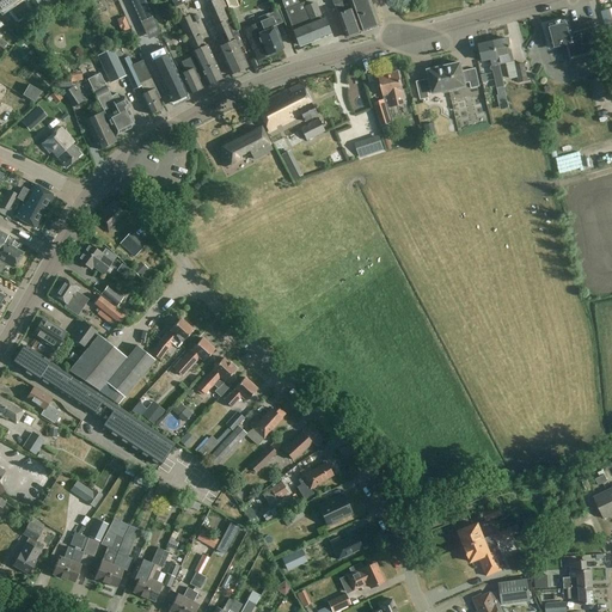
[(24,16),(13,0),(0,0),(0,6),(2,10),(13,1),(17,6),(12,10),(18,20),(24,16)]
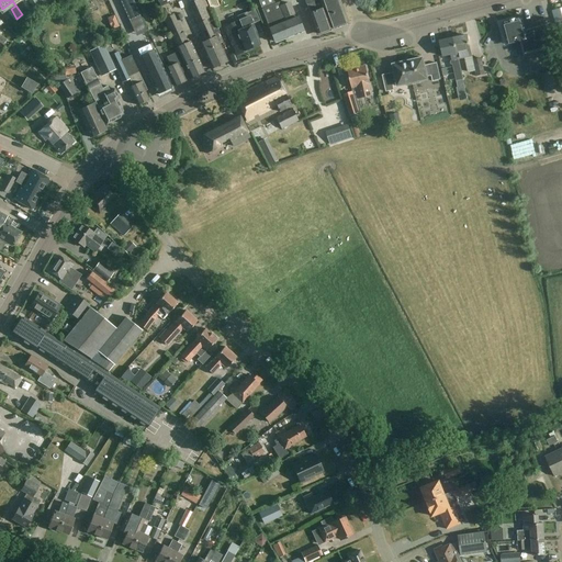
[(12,0),(22,14),(27,11),(22,2),(20,0),(12,0)]
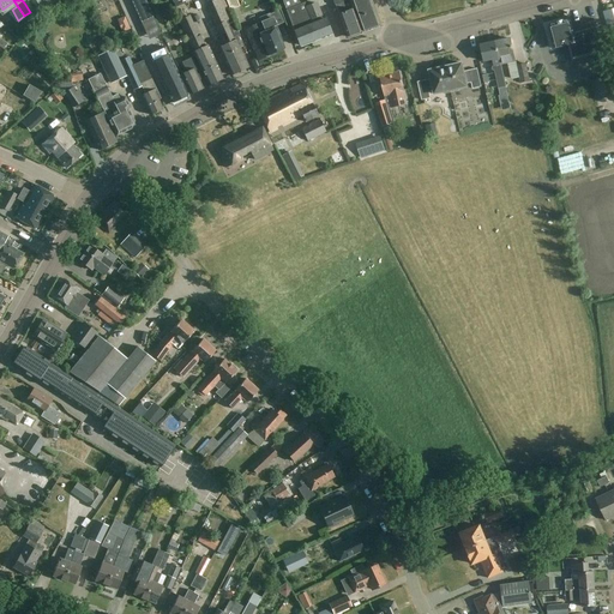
[(40,0),(34,4),(40,14),(46,11),(40,0)]
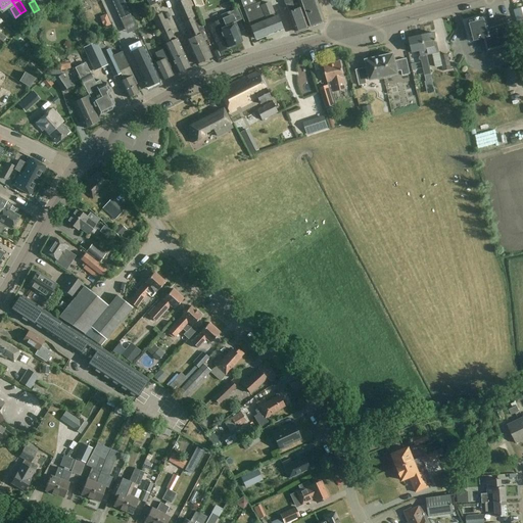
[(42,0),(34,0),(40,9),(46,6),(42,0)]
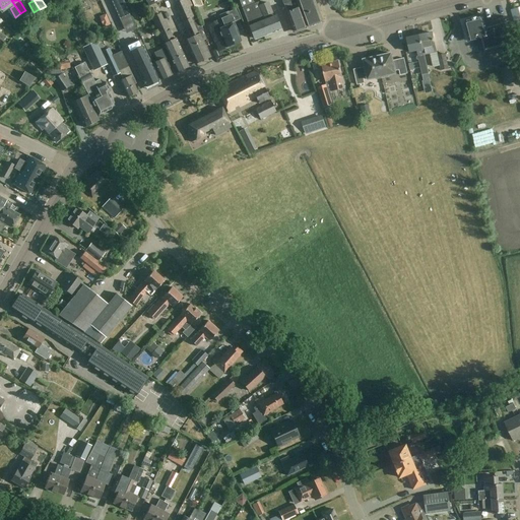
[(122,0),(112,0),(124,25),(133,21),(122,0)]
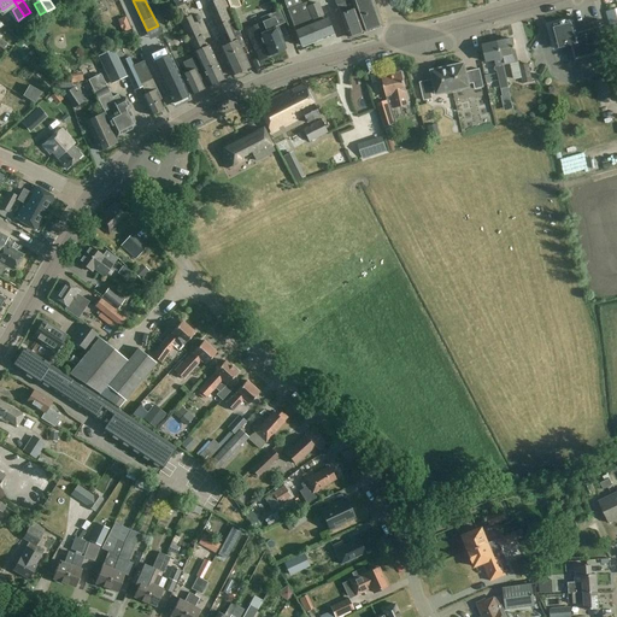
[(191,16),(187,17),(181,5),(191,0),(189,0),(171,0),(176,9),(175,9),(180,21),(209,86),(224,78),(209,45),(206,47),(195,22),(194,23),(191,16)]
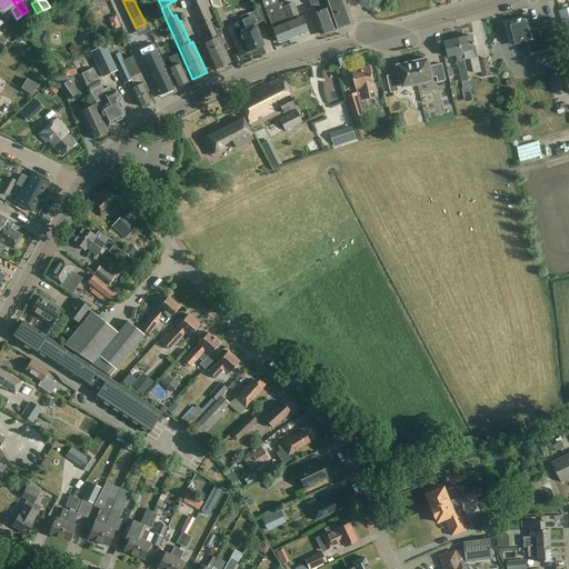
[(221,33),(206,0),(198,0),(191,3),(208,40),(202,42),(215,69),(230,62),(221,45),(225,43),(220,33),(221,33)]
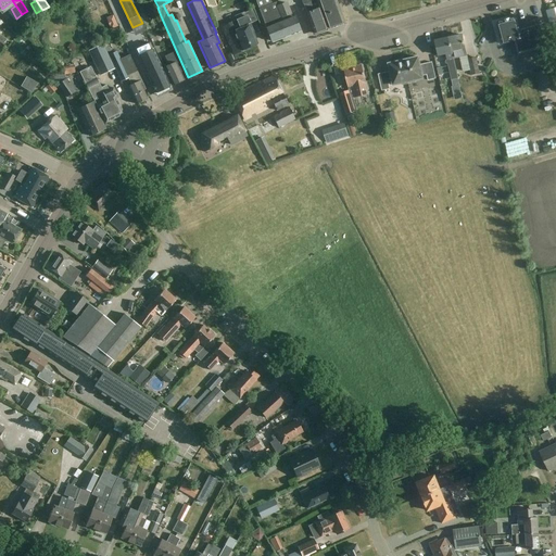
[(228,0),(226,0),(217,3),(225,23),(236,19),(228,0)]
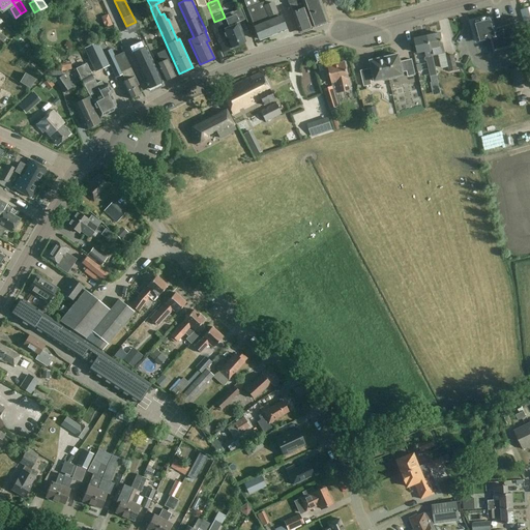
[(273,2),(264,6),(262,2),(259,3),(257,0),(245,0),(243,1),(259,39),(285,28),(281,17),(278,17),(273,2)]
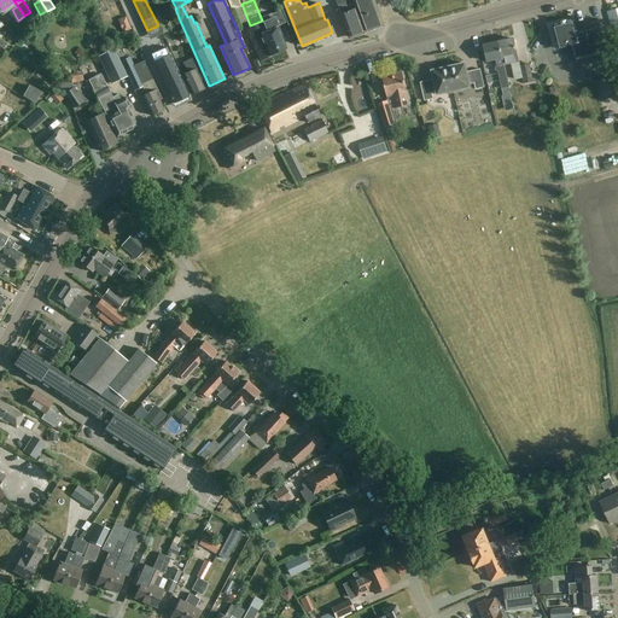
[(336,0),(349,36),(363,31),(351,0),(336,0)]
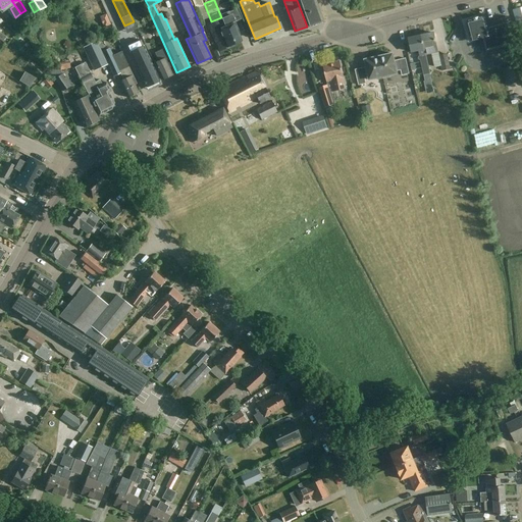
[(297,0),(307,27),(322,21),(315,0),(297,0)]
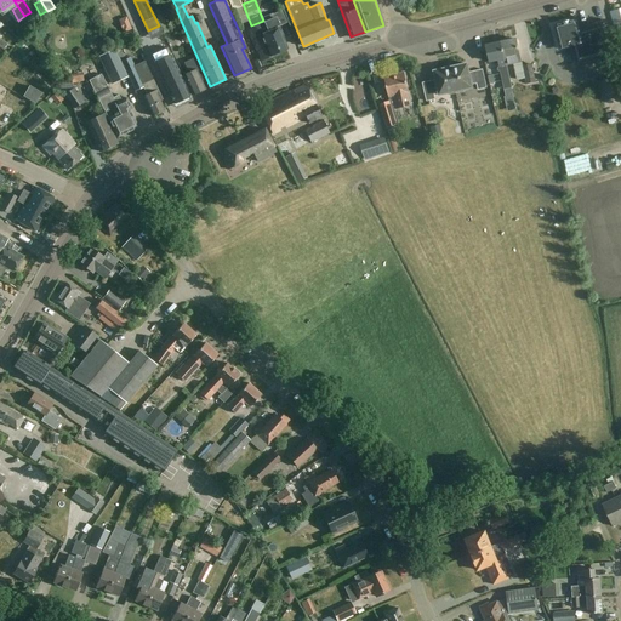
[(280,12),(263,20),(265,22),(248,29),(260,58),(271,55),(272,55),(273,57),(280,53),(279,52),(286,49),(281,35),(283,35),(278,26),(285,22),(280,12)]
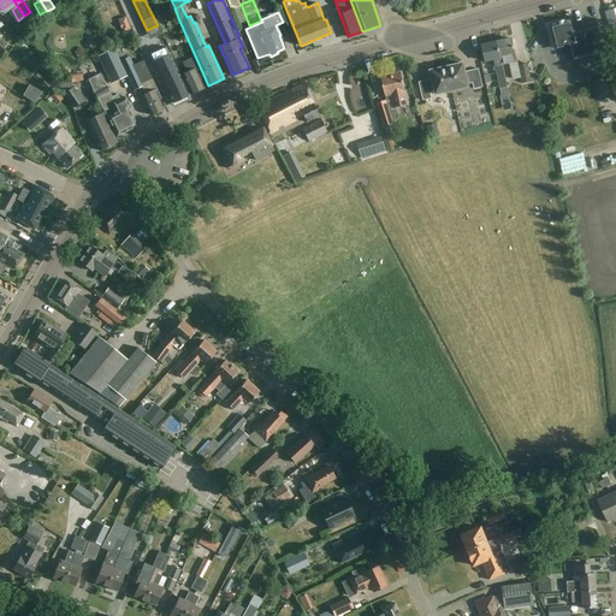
[(606,52),(599,25),(598,21),(574,28),(572,21),(550,27),(556,49),(569,46),(574,60),(606,52)]
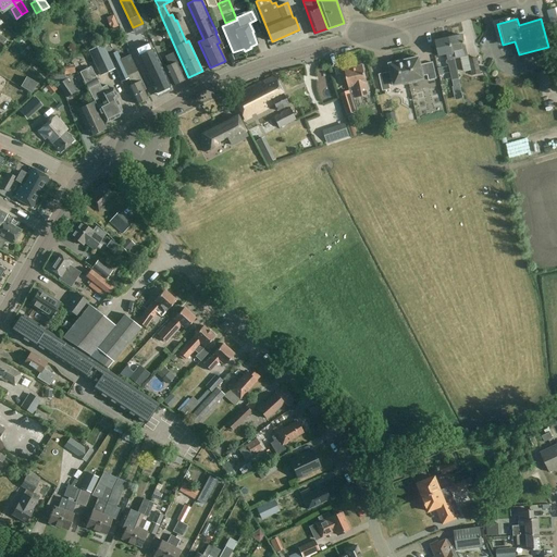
[(455,58),(460,57),(463,72),(471,70),(472,76),(480,74),(477,58),(469,60),(463,36),(449,39),(454,59),(455,58)]
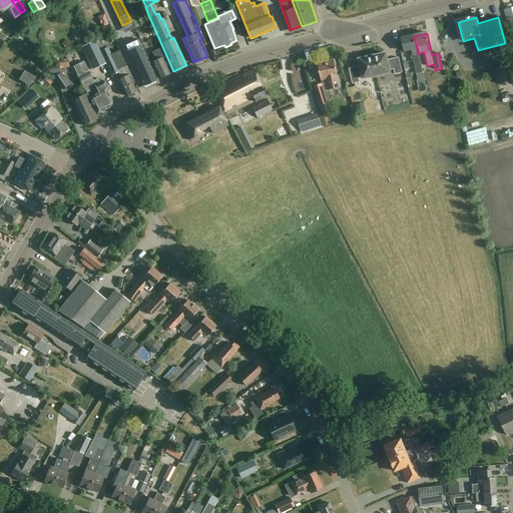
[(137,35),(127,39),(127,41),(128,45),(126,47),(135,66),(134,67),(143,86),(144,86),(145,88),(157,82),(156,80),(157,80),(155,76),(157,75),(151,62),(149,63),(148,61),(150,60),(140,40),(137,35)]
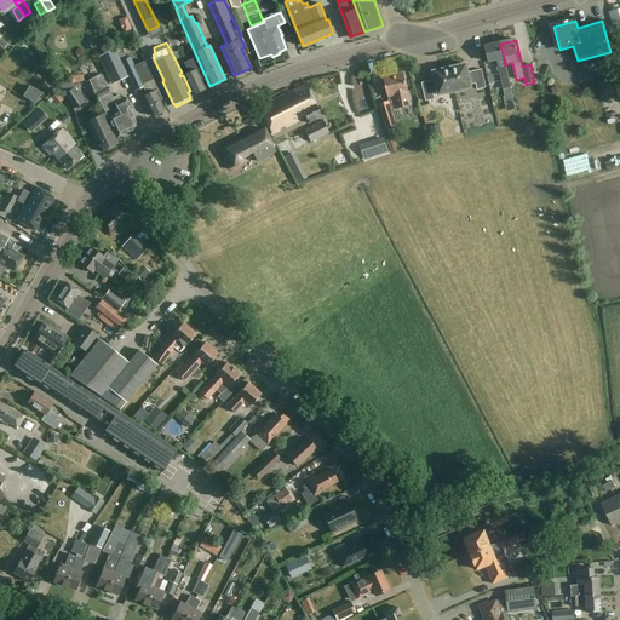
[(505,65),(500,44),(484,46),(488,62),(497,61),(504,90),(511,87),(506,64),(505,65)]
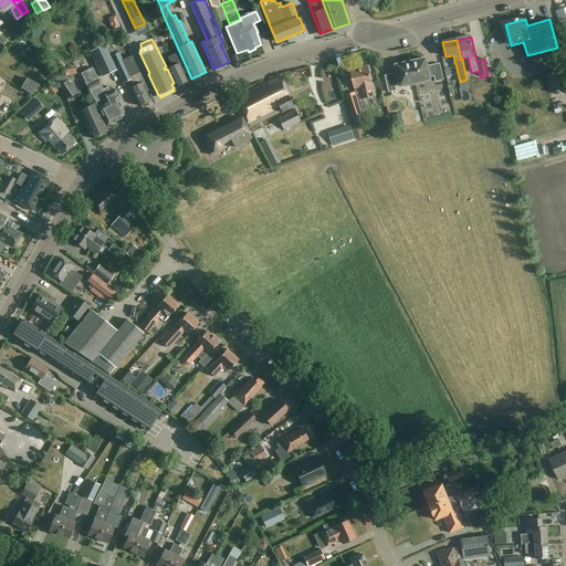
[(90,52),(102,77),(117,70),(123,83),(130,80),(134,86),(129,87),(138,106),(150,102),(146,92),(148,91),(139,72),(129,76),(118,53),(111,56),(105,45),(90,52)]
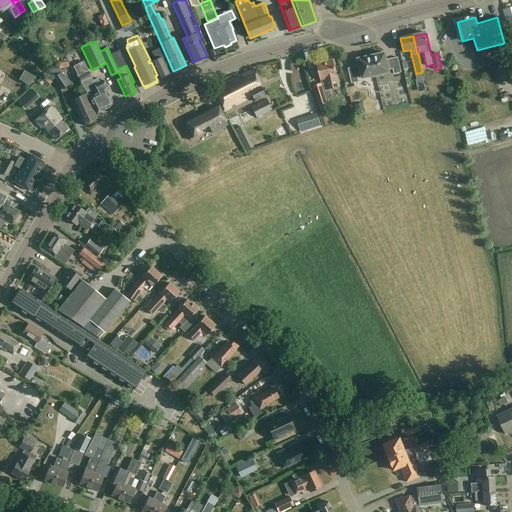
[(151,62),(157,75),(159,79),(169,74),(166,67),(168,66),(160,48),(151,52),(155,60),(151,62)]
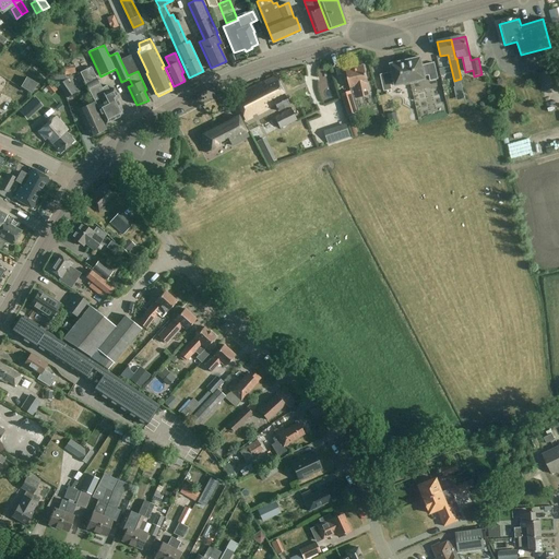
[(405,61),(411,83),(426,80),(425,76),(429,75),(430,81),(438,80),(435,63),(423,66),(420,58),(405,61)]
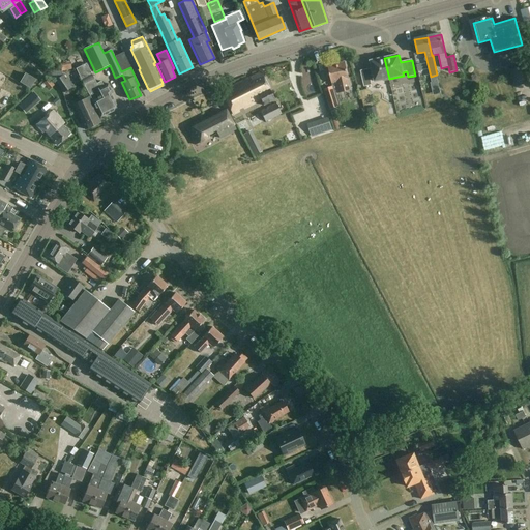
[(389,79),(384,58),(370,61),(372,68),(360,70),(363,87),(371,85),(370,80),(374,79),(375,82),(389,79)]
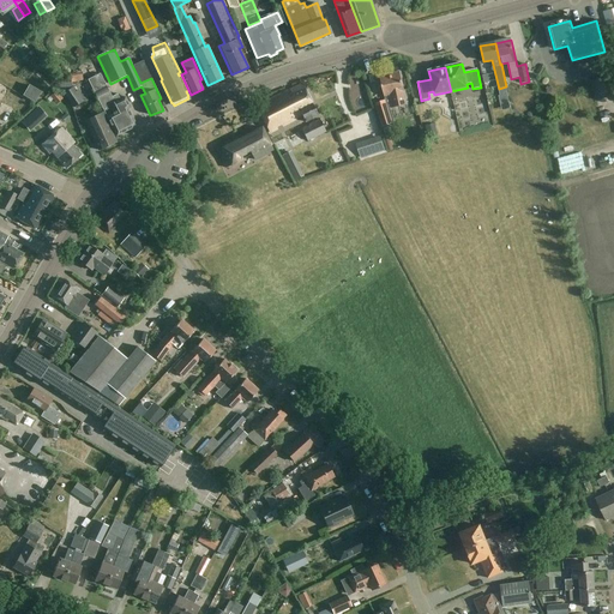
[(73,73),(74,82),(86,80),(84,72),(73,73)]
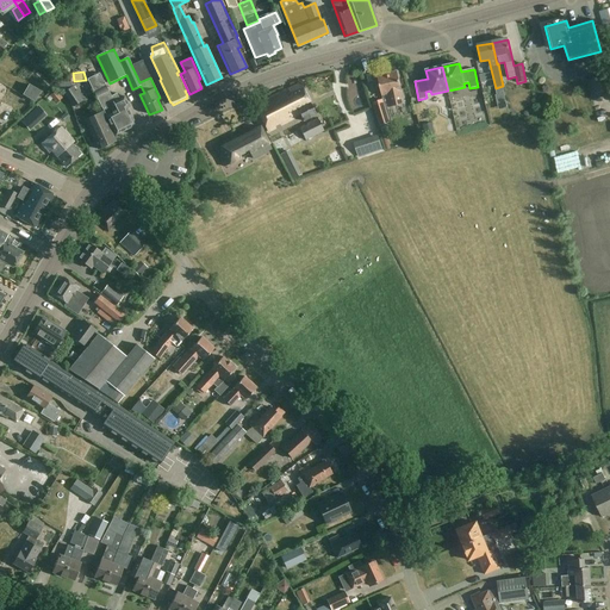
[(390,111),(405,107),(397,72),(377,75),(381,97),(386,95),(390,111)]
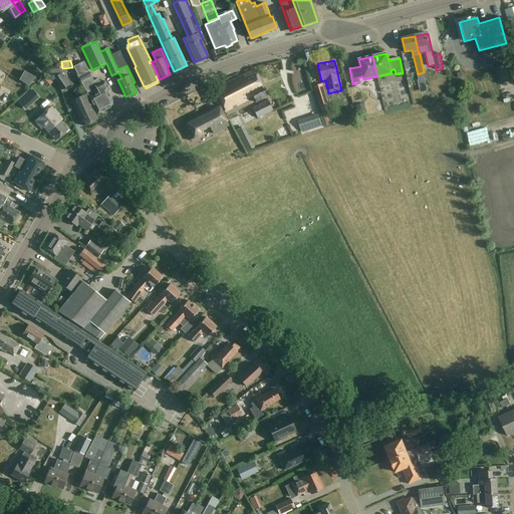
[(83,61),(73,66),(97,113),(114,105),(107,91),(109,90),(104,81),(100,83),(98,79),(93,81),(83,61)]
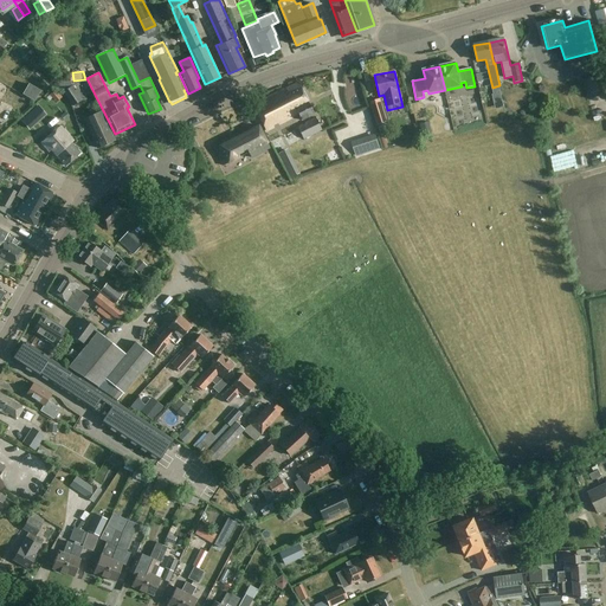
[(598,76),(584,79),(590,100),(604,95),(598,76)]
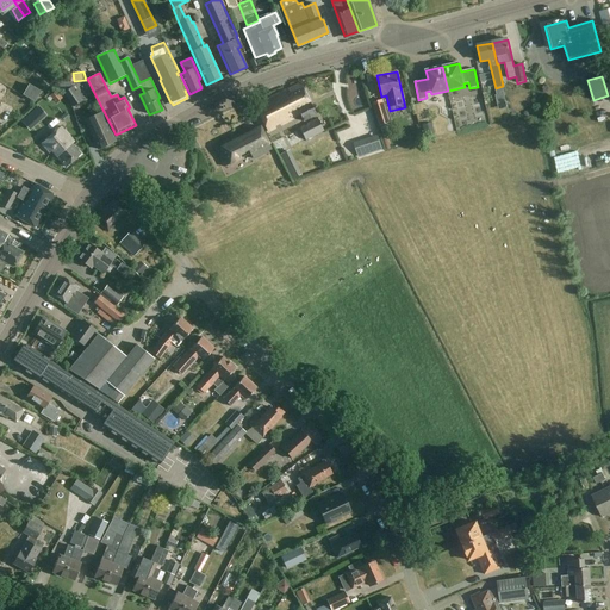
[(29,85),(23,94),(35,100),(39,91),(29,85)]
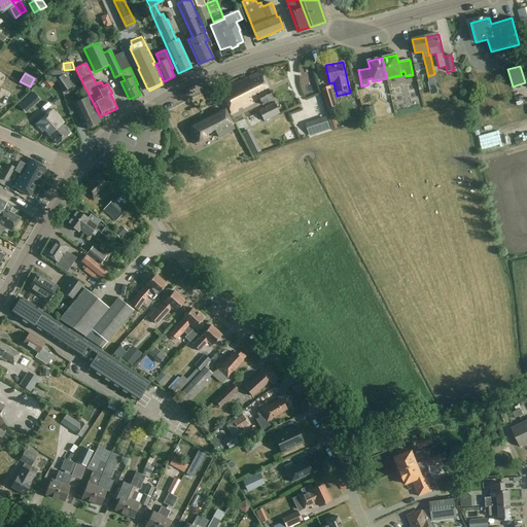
[(249,77),(220,92),(232,113),(258,99),(261,105),(273,99),(259,73),(249,78),(249,77)]
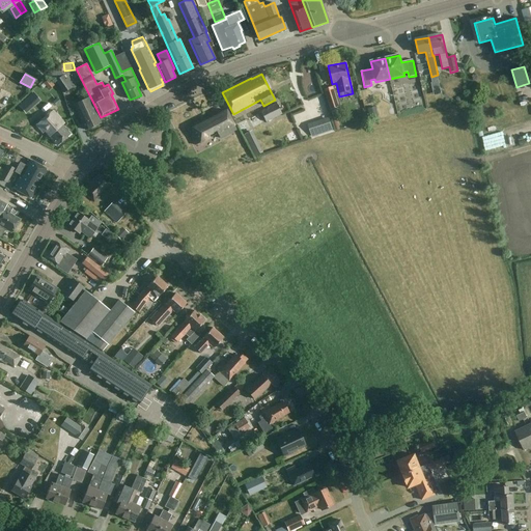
[(63,75),(55,81),(63,93),(74,87),(67,78),(66,78),(63,75)]
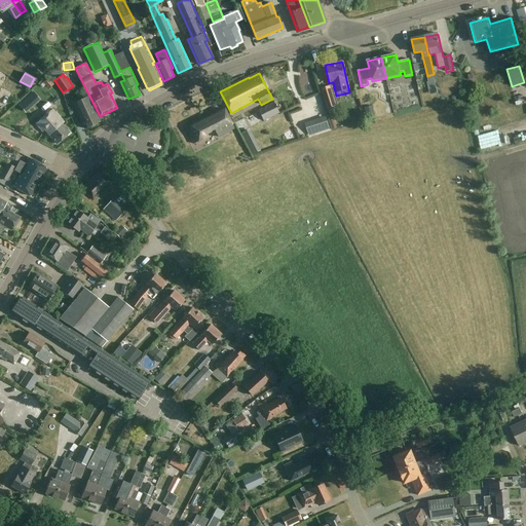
[(20,91),(24,95),(29,88),(25,85),(20,91)]
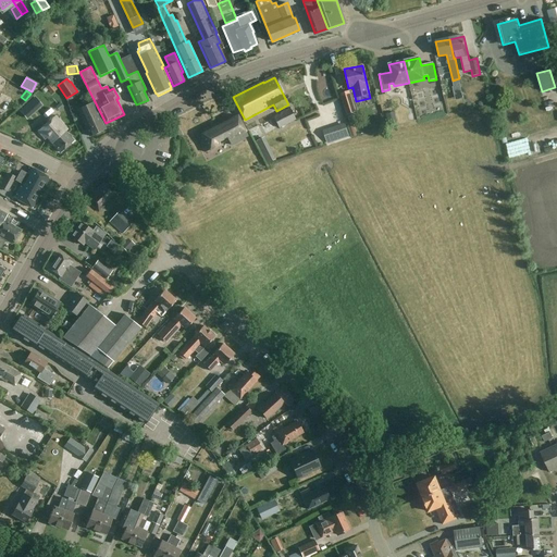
[(341,94),(347,114),(356,112),(349,91),(341,94)]
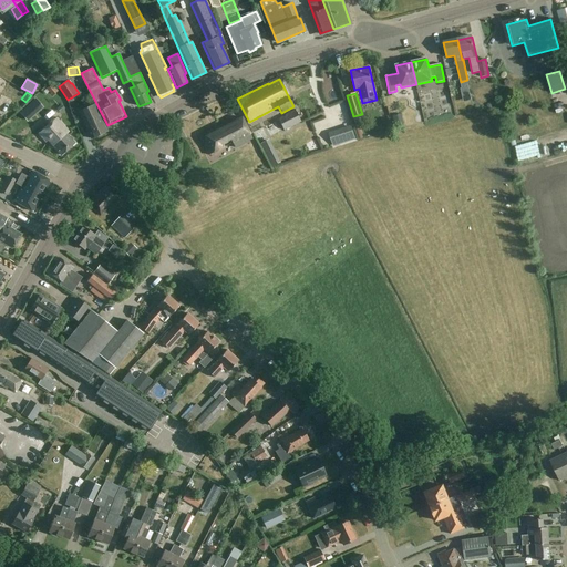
[(58,116),(66,109),(59,100),(53,105),(55,107),(52,111),(58,116)]
